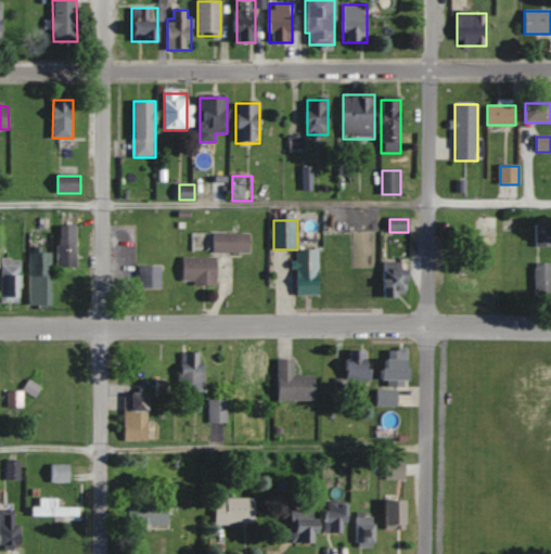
[(60,226),(60,267),(77,267),(77,226),(60,226)]
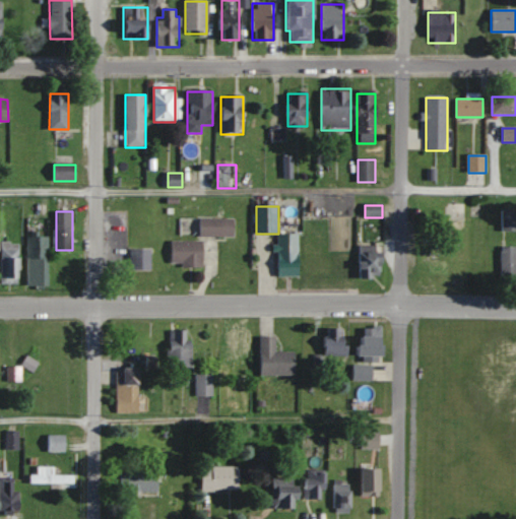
[(355,278),(355,216),(338,216),(338,278),(355,278)]
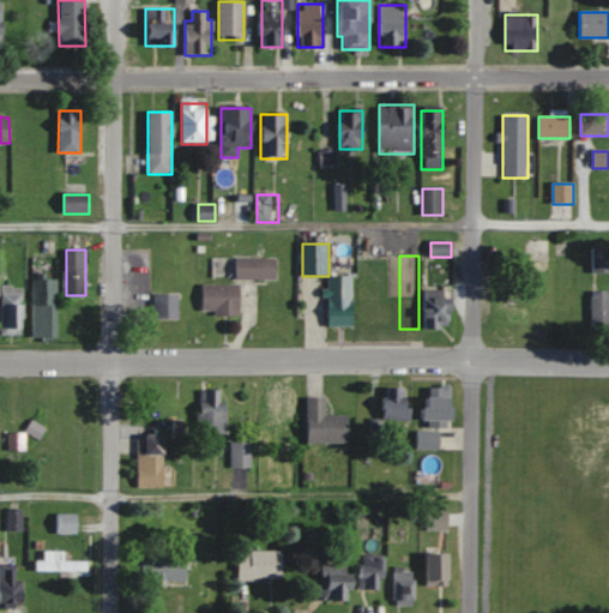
[(277,259),(236,259),(236,280),(277,280),(277,259)]
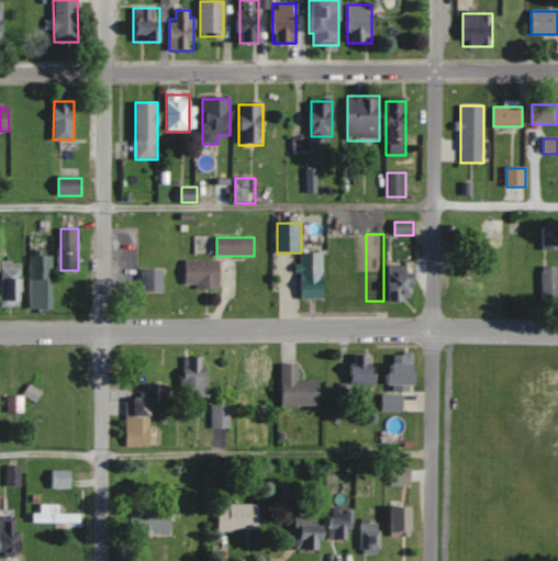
[(323,299),(323,253),(301,253),(301,299),(323,299)]
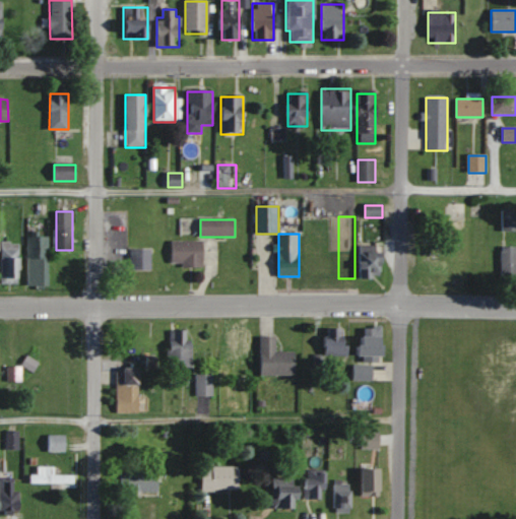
[(28,286),(50,286),(50,237),(28,237),(28,286)]
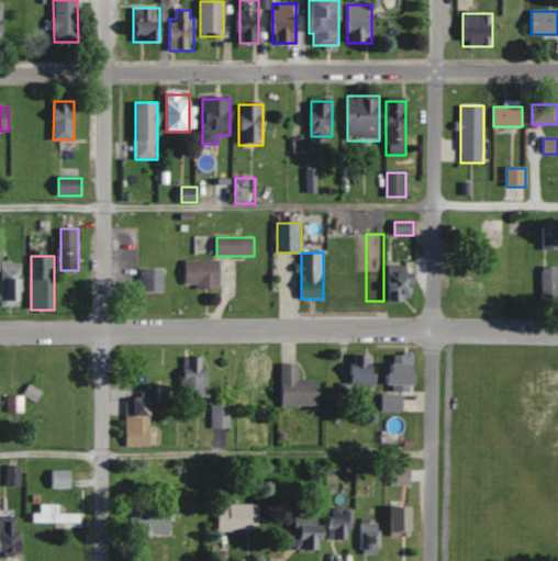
[(221,261),(186,261),(186,288),(221,288),(221,261)]
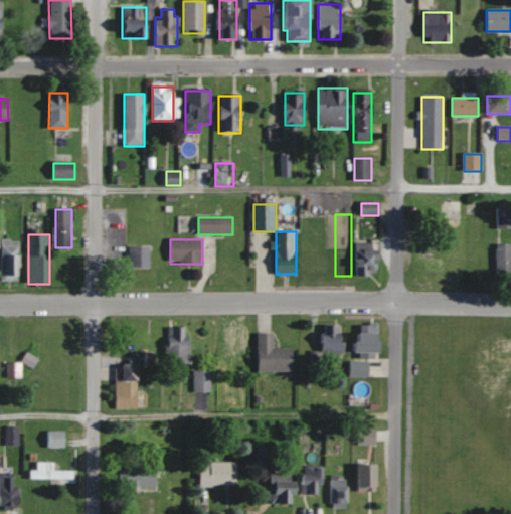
[(19,282),(19,240),(1,240),(1,282),(19,282)]
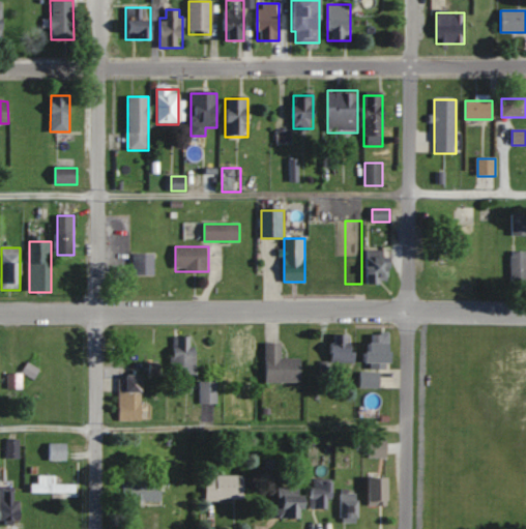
[(367,283),(389,283),(389,251),(367,251),(367,283)]
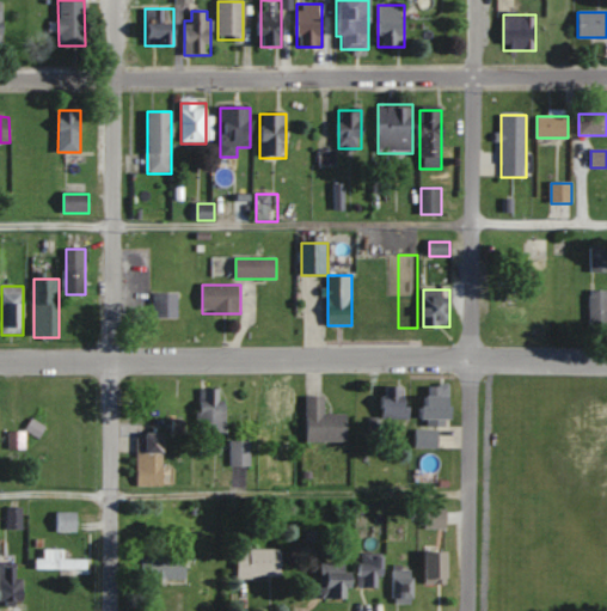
[(606,291),(590,291),(590,330),(606,329),(606,291)]
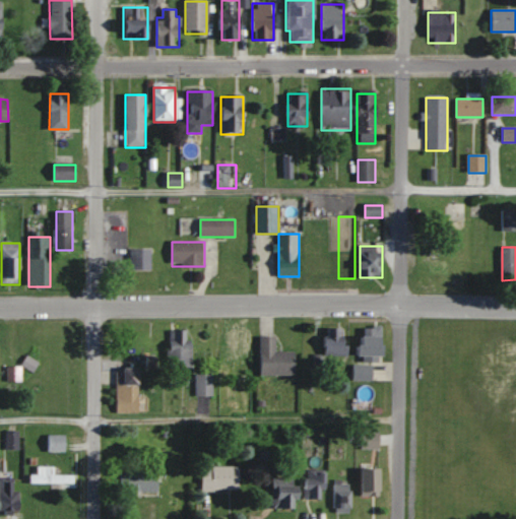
[(152,250),(131,250),(131,269),(152,269),(152,250)]
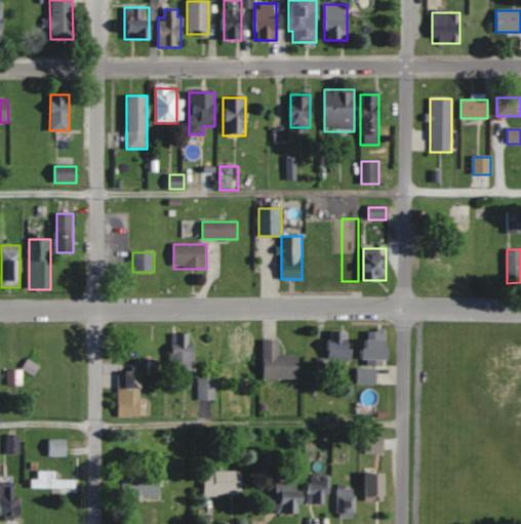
[(350,331),(329,331),(329,359),(350,359),(350,331)]
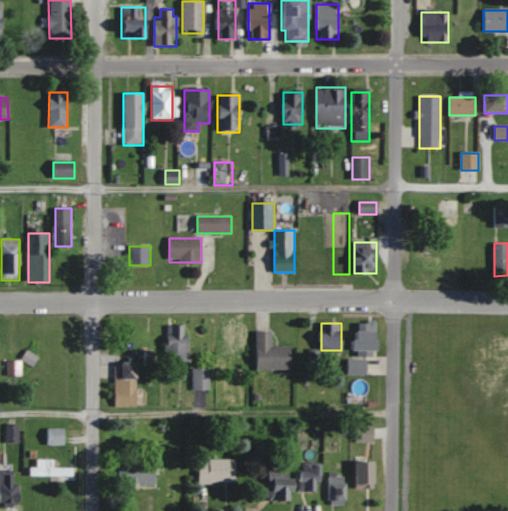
[(166,361),(187,361),(187,325),(166,325),(166,361)]
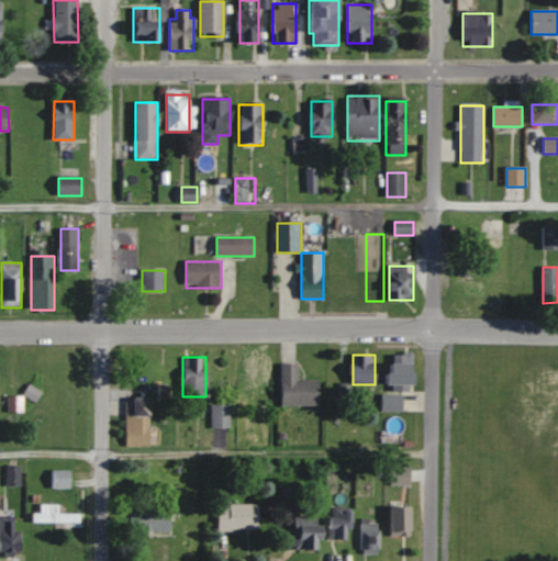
[(411,392),(411,357),(398,357),(398,363),(389,363),(389,392),(411,392)]
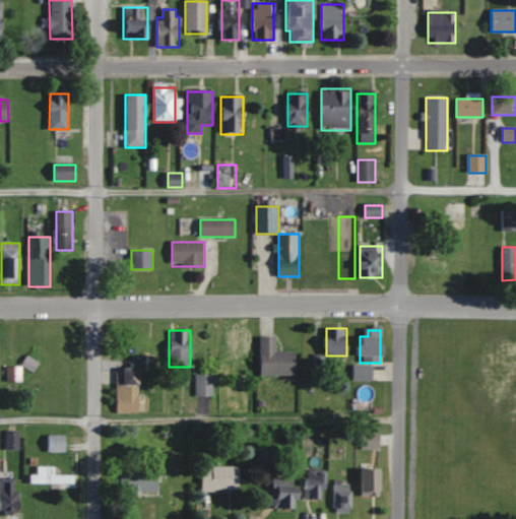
[(246,333),(229,333),(229,350),(246,350),(246,333)]
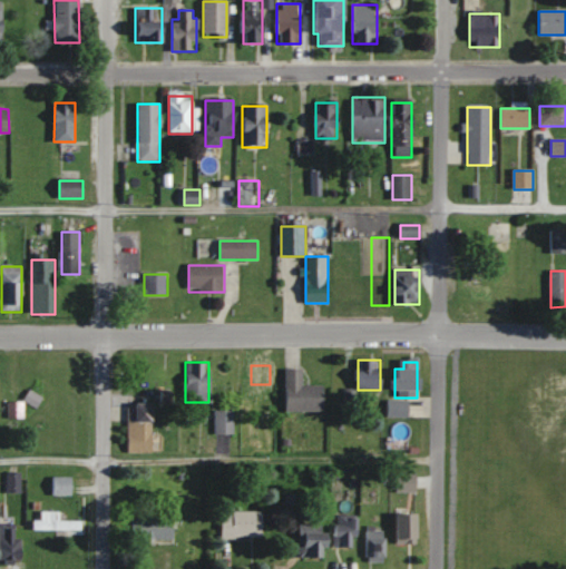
[(285,411),(324,411),(324,385),(302,385),(302,370),(285,370),(285,411)]
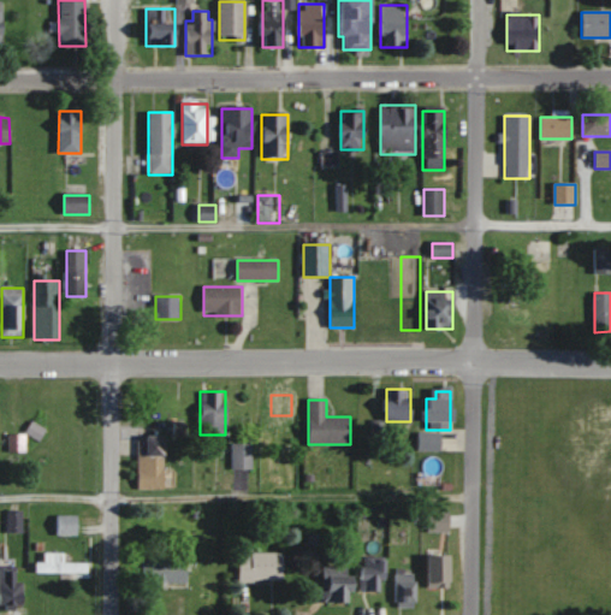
[(27,450),(24,435),(11,437),(12,451),(27,450)]
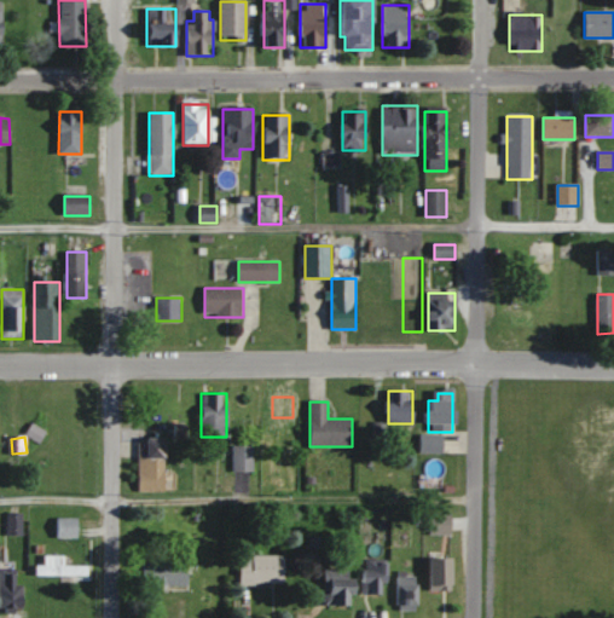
[(444,437),(422,437),(422,454),(444,454),(444,437)]
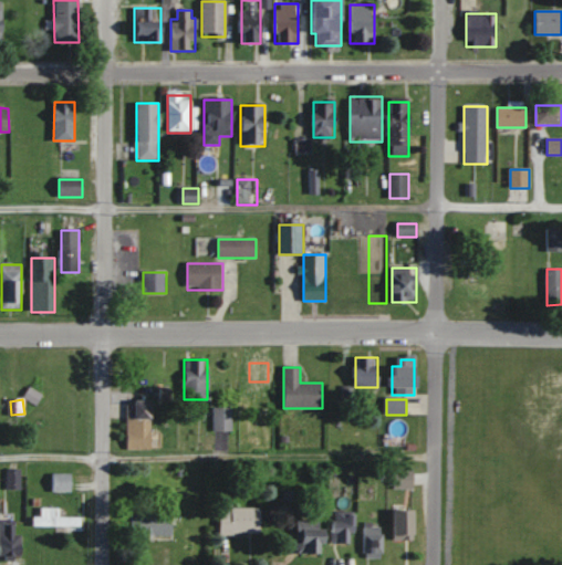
[(127,450),(152,450),(152,401),(127,401),(127,450)]
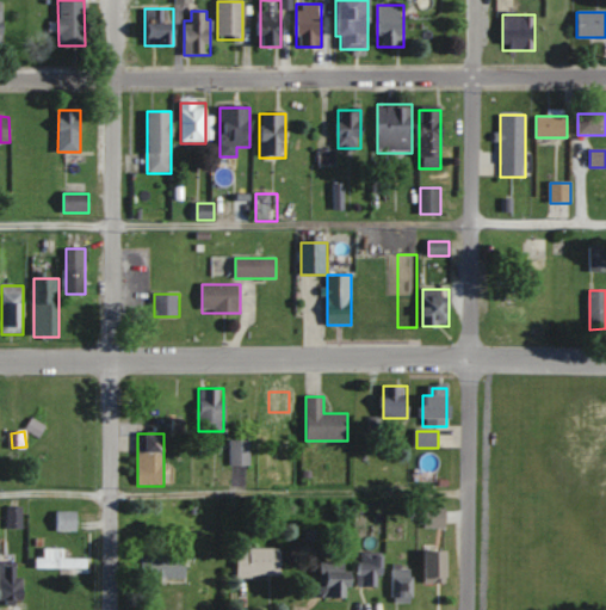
[(252,439),(230,439),(230,466),(252,466),(252,439)]
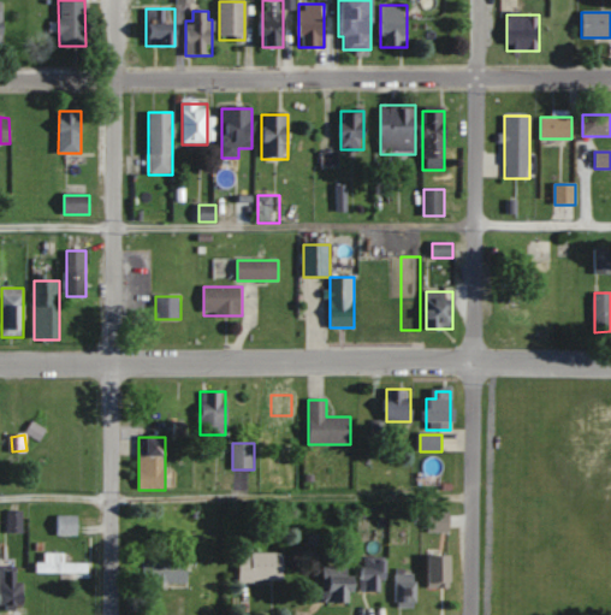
[(24,510),(9,510),(9,533),(24,533),(24,510)]
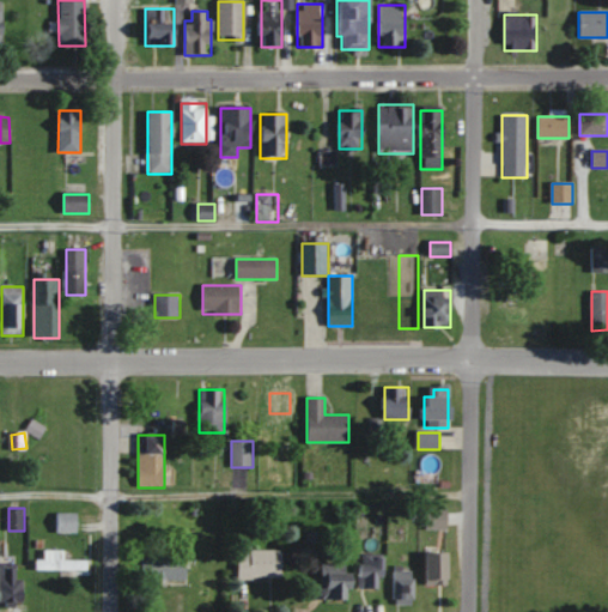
[(425,531),(447,531),(447,509),(425,509),(425,531)]
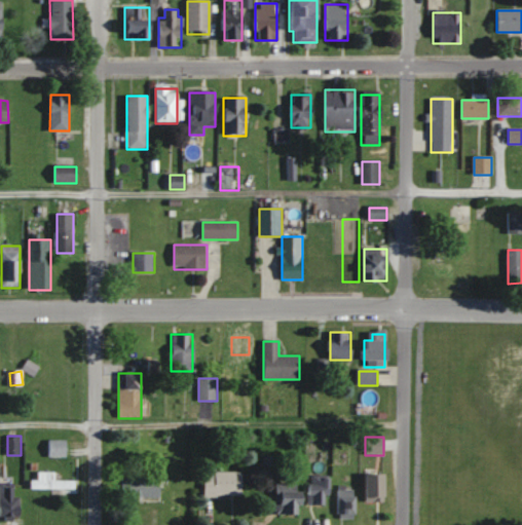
[(48,457),(67,457),(67,441),(48,441),(48,457)]
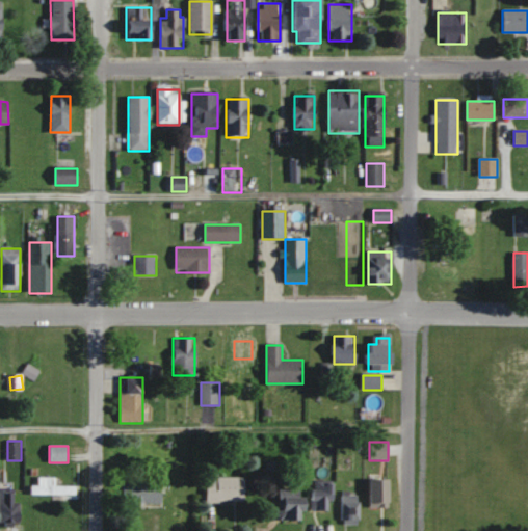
[(206,502),(245,502),(245,476),(206,476),(206,502)]
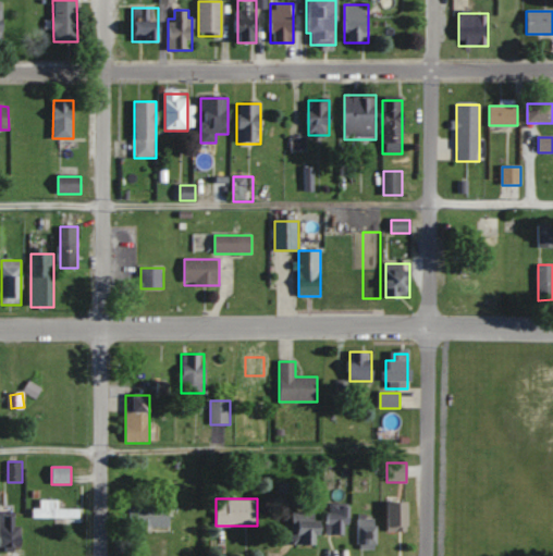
[(58,508),(58,501),(40,501),(40,508),(33,508),(33,519),(78,519),(78,508),(58,508)]
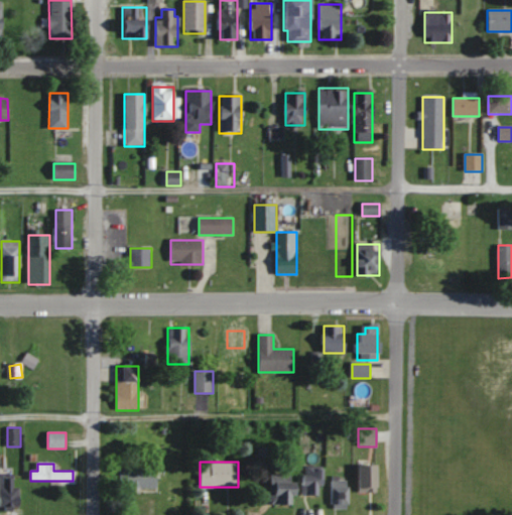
[(376,493),(376,466),(357,466),(357,493),(376,493)]
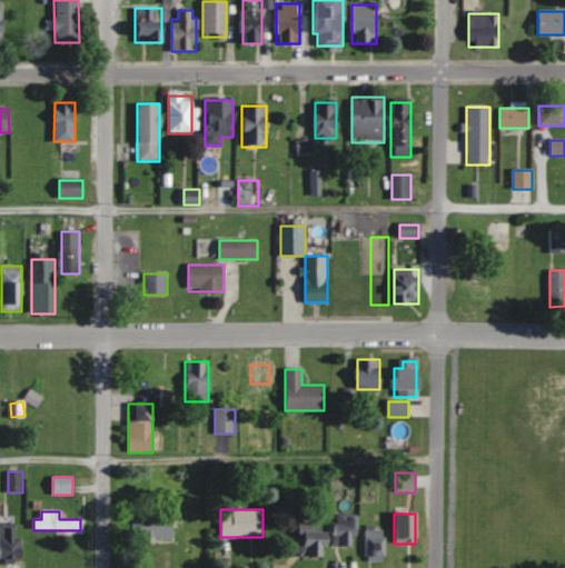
[(355,547),(355,516),(333,516),(333,547),(355,547)]
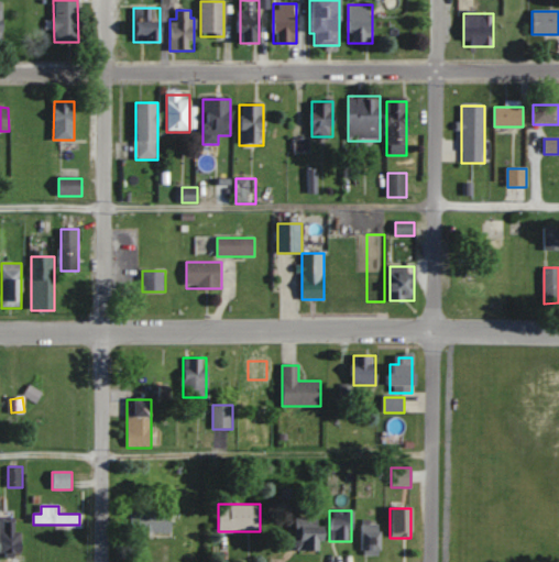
[(172,513),(130,513),(130,533),(172,533),(172,513)]
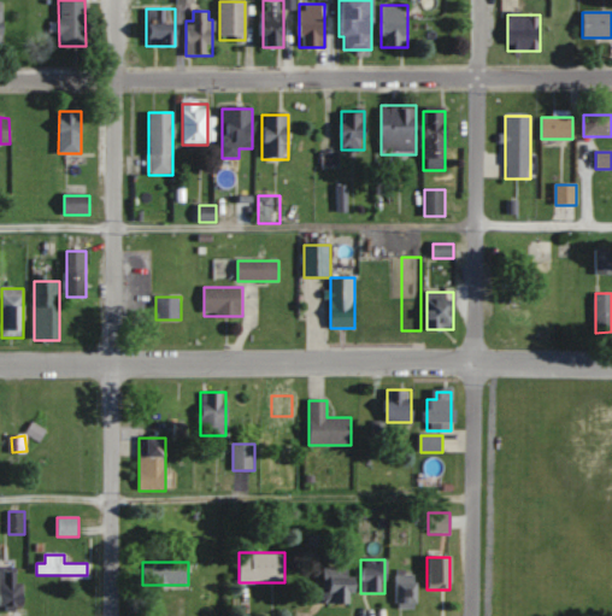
[(0,609),(24,609),(24,584),(17,584),(17,568),(0,567),(0,609)]
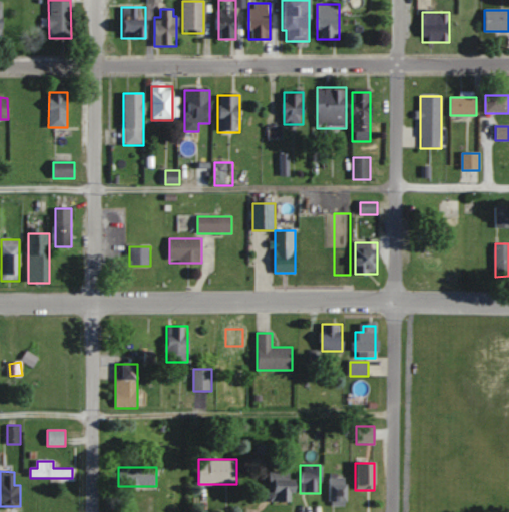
[(292,472),(270,472),(270,502),(292,502),(292,472)]
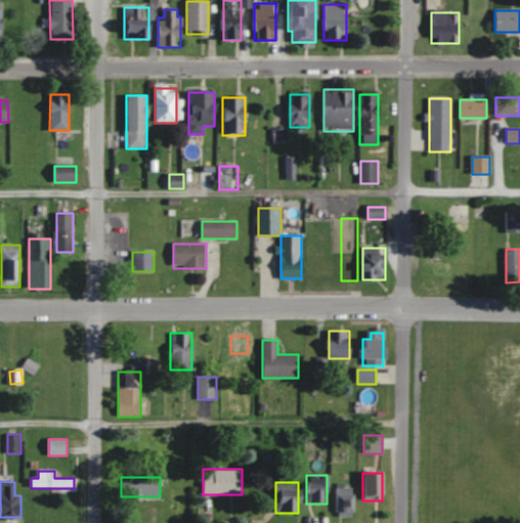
[(354,487),(338,487),(338,518),(354,518),(354,487)]
